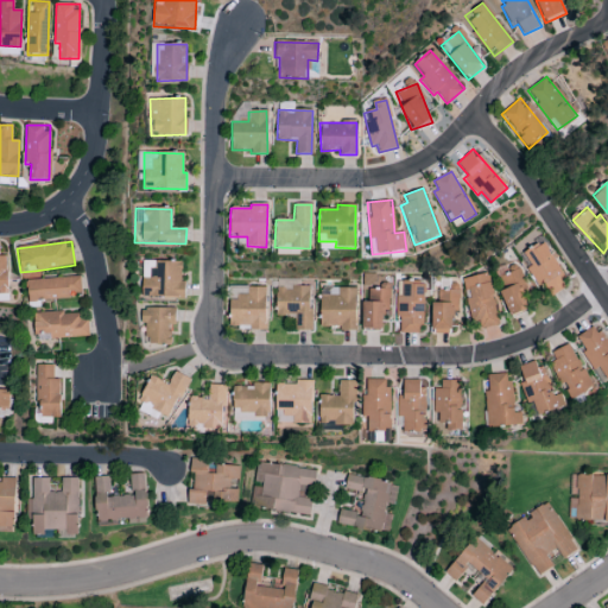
[(540,286),(543,285),(551,297),(569,285),(542,242),(520,255),(540,286)]
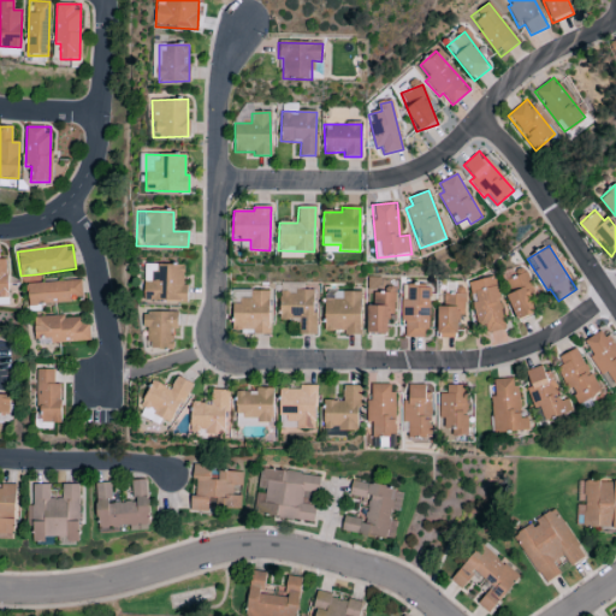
[(143,301),(185,302),(185,265),(144,265),(143,301)]
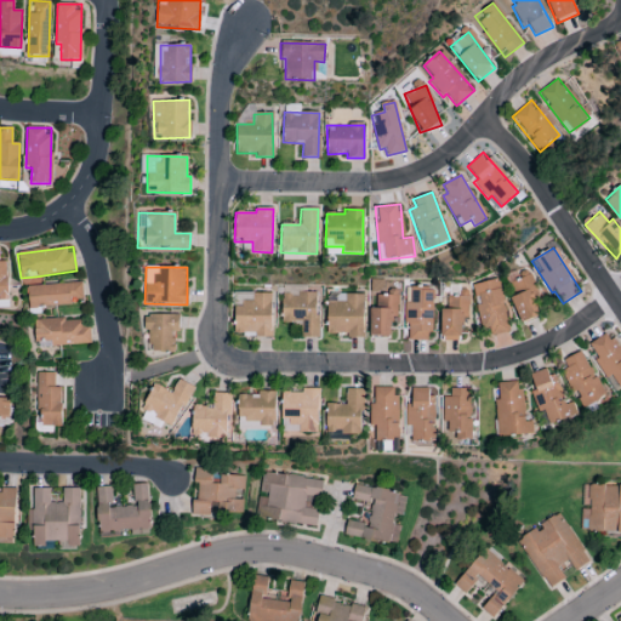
[(522,324),(539,318),(529,291),(535,288),(527,267),(503,275),(522,324)]
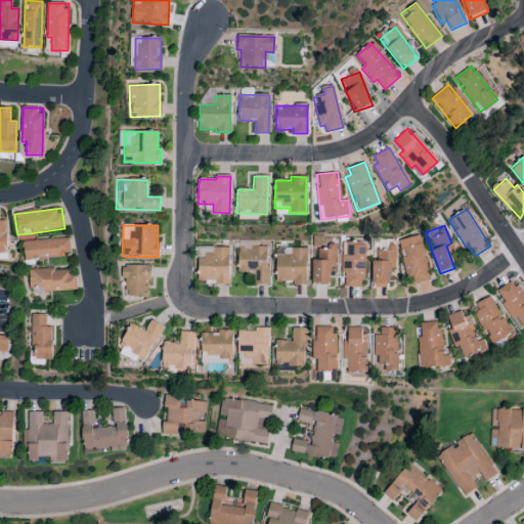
[(398,241),(406,284),(429,278),(421,235),(398,241)]
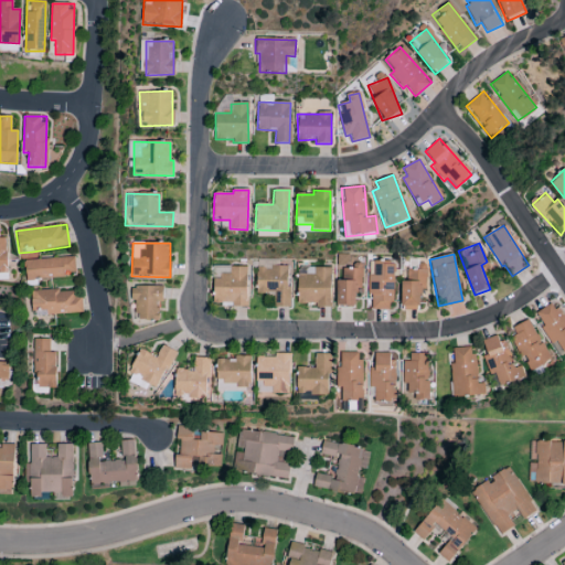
[(336,280),(336,307),(355,306),(354,290),(362,290),(361,263),(349,264),(349,255),(337,255),(338,280),(336,280)]
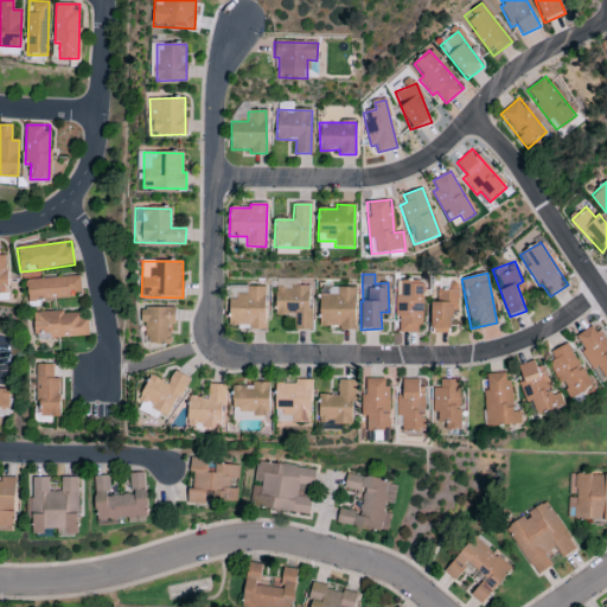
[(26,279),(27,300),(69,299),(69,293),(81,292),(80,278),(26,279)]
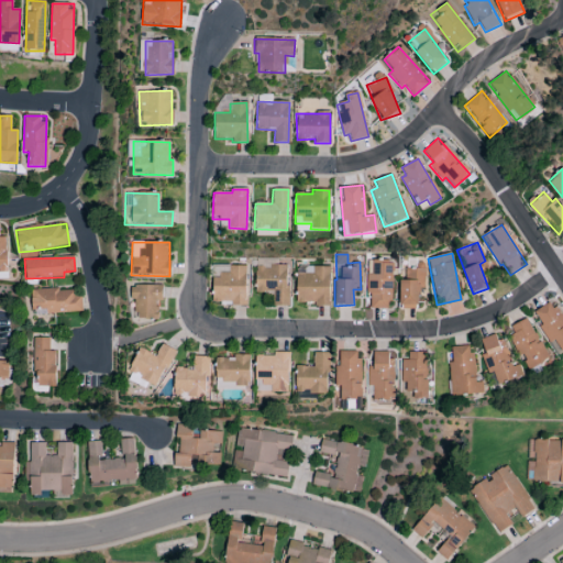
[(390,309),(392,263),(366,262),(366,295),(371,295),(370,309),(390,309)]
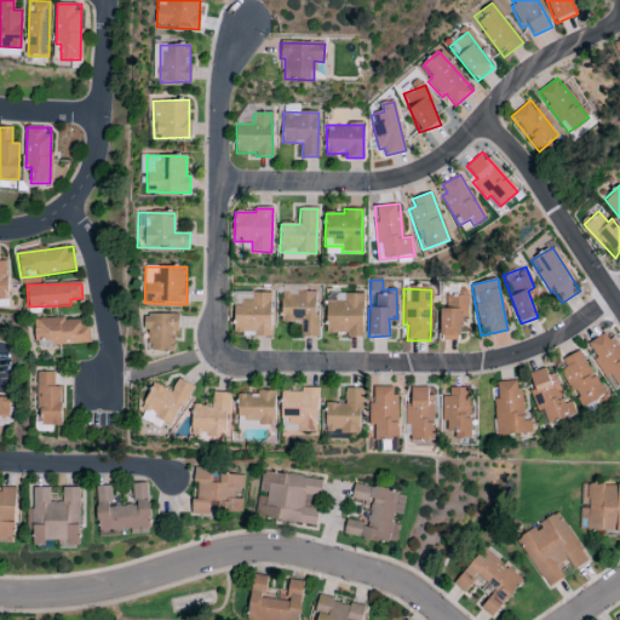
[(233,308),(234,333),(254,332),(254,337),(271,337),(270,293),(252,293),(252,300),(242,302),(242,306),(233,308)]
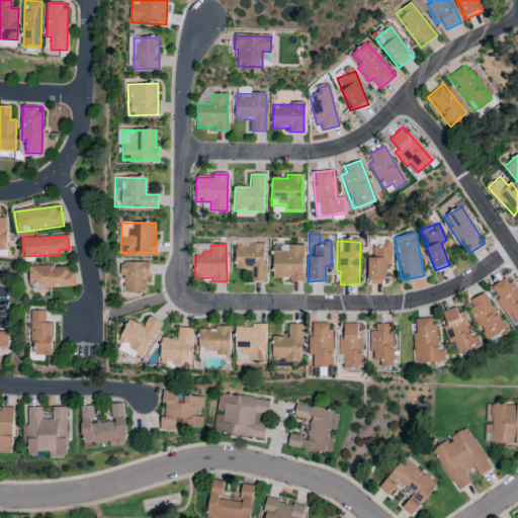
[(235,269),(251,269),(252,282),(264,281),(264,245),(234,245),(235,269)]
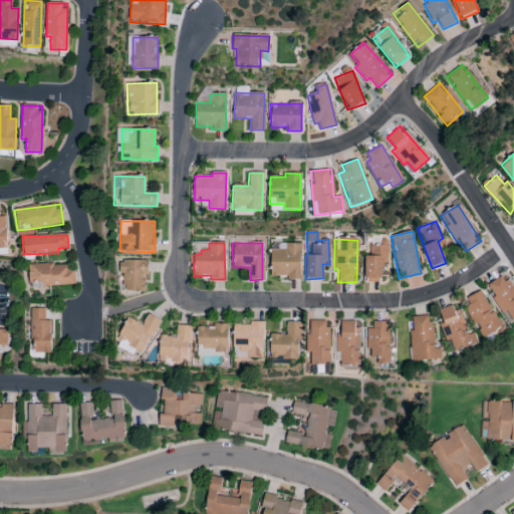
[(300,244),(270,243),(270,278),(300,278),(300,244)]
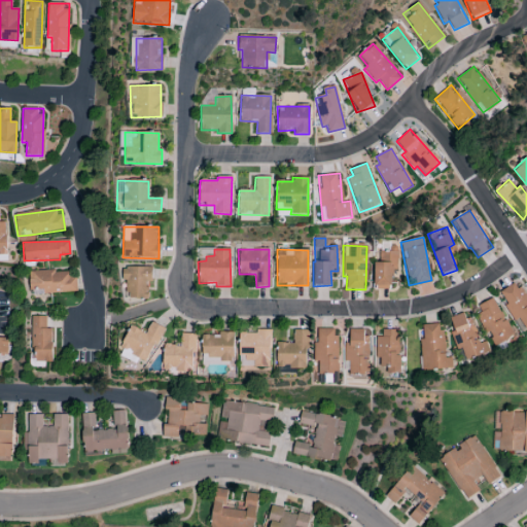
[(374,264),(374,289),(391,289),(391,271),(397,271),(397,251),(380,251),(379,264),(374,264)]
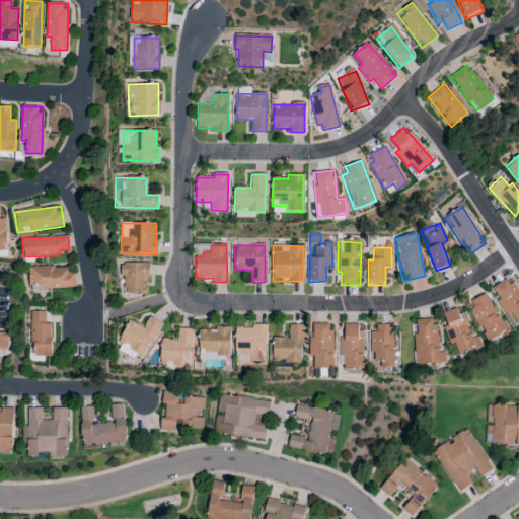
[(149,278),(149,264),(123,264),(124,294),(145,294),(145,278),(149,278)]
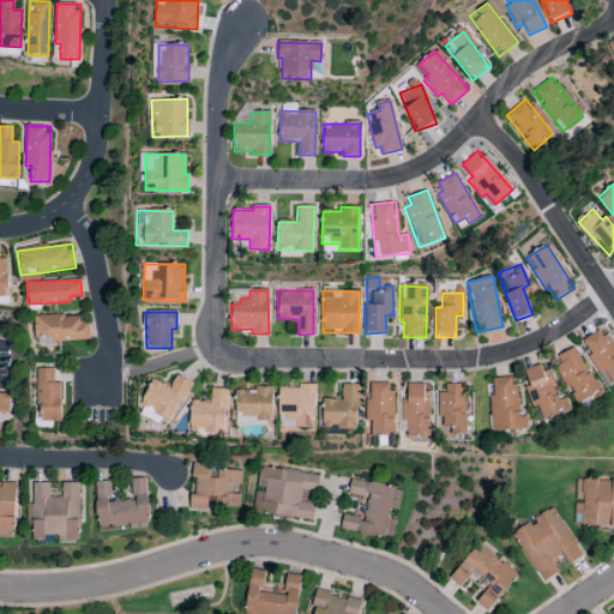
[(49,342),(88,341),(86,314),(34,317),(35,339),(49,338),(49,342)]
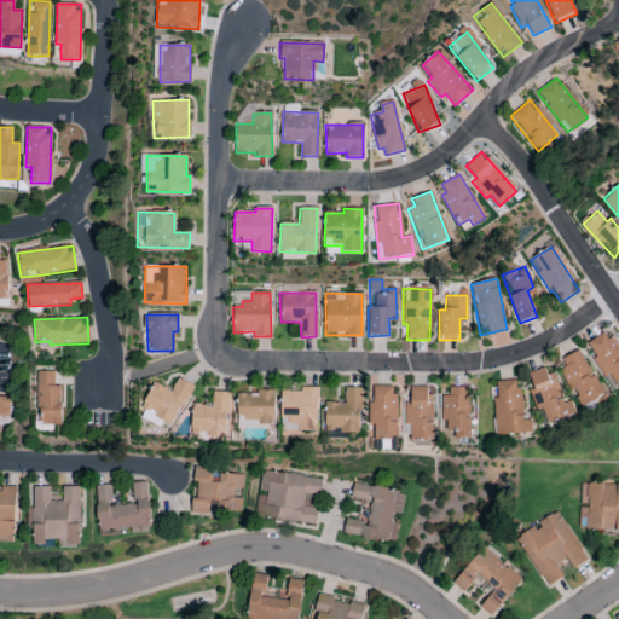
[(603,379),(611,375),(615,385),(618,382),(618,348),(609,330),(586,342),(595,358),(593,359),(603,379)]
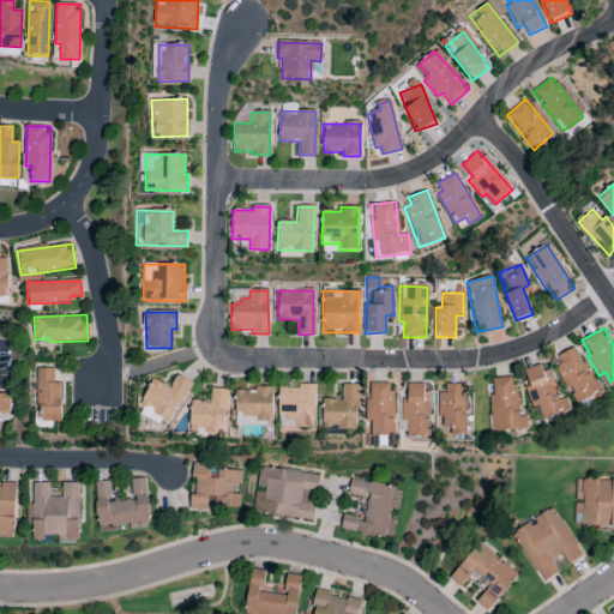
[(553,359),(576,404),(599,392),(576,347),(553,359)]
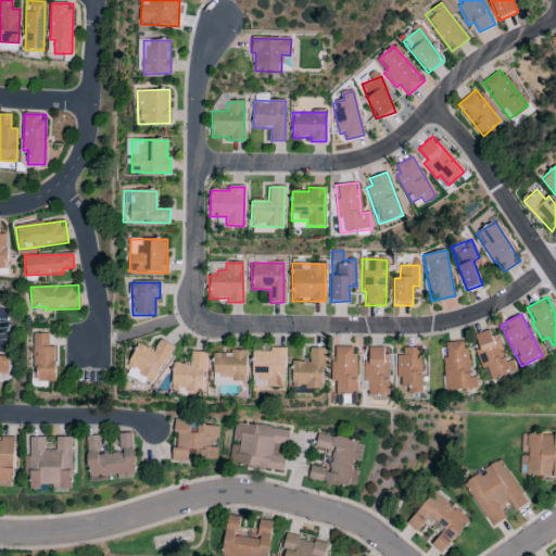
[(474,336),(479,349),(475,351),(482,369),(487,367),(491,380),(516,373),(512,359),(504,363),(492,329),(474,336)]
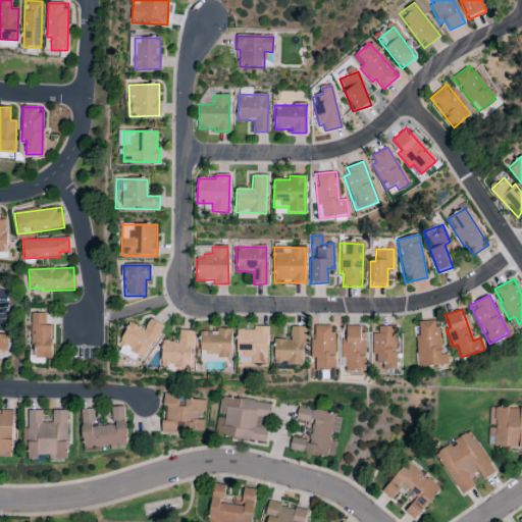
[(51,359),(51,325),(46,325),(46,314),(32,313),(31,347),(36,347),(35,359),(51,359)]
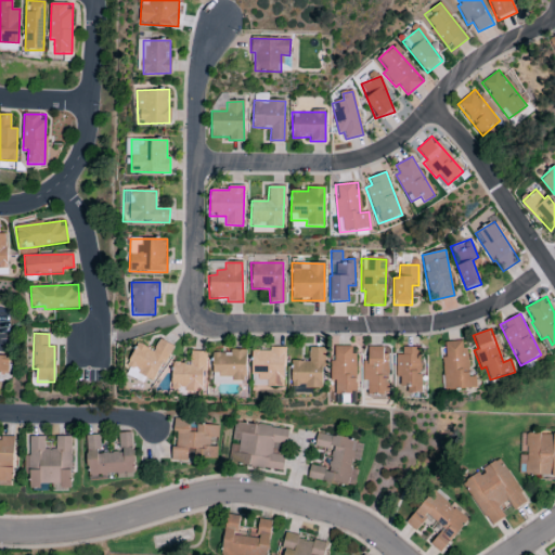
[(172,346),(159,339),(153,351),(138,344),(126,368),(155,381),(172,346)]
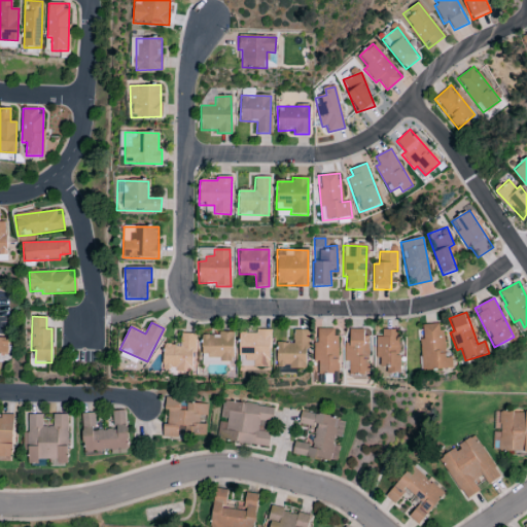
[(420,325),(422,371),(452,370),(452,357),(444,358),(443,324),(420,325)]
